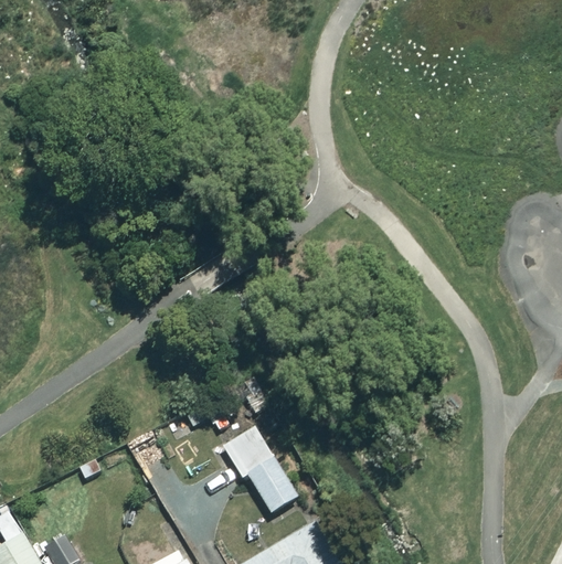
[(255,425),(222,446),(266,515),(299,495),(255,425)]
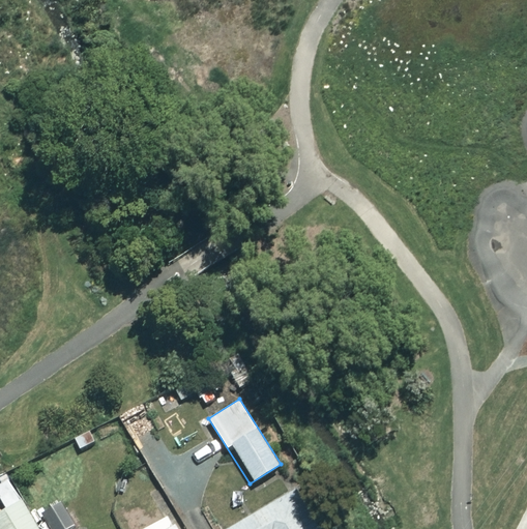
[(288,492),(229,528),(293,528),(305,521),(288,492)]
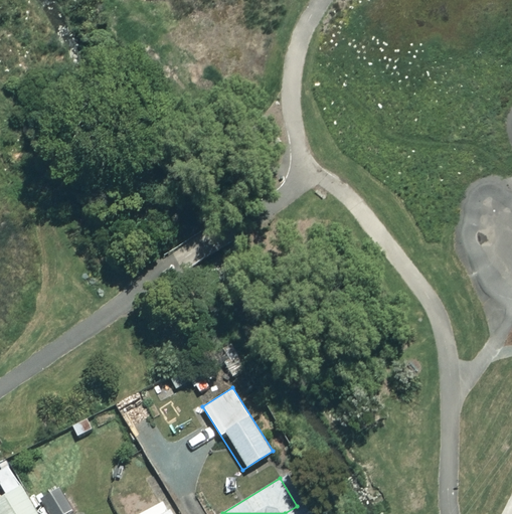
[(32,513),(17,488),(0,498),(0,513),(32,513)]
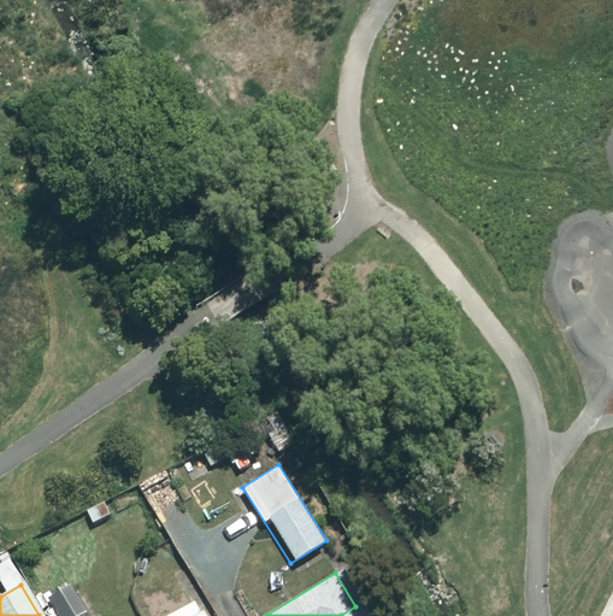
[(78,615),(84,612),(70,586),(45,599),(53,615),(78,615)]
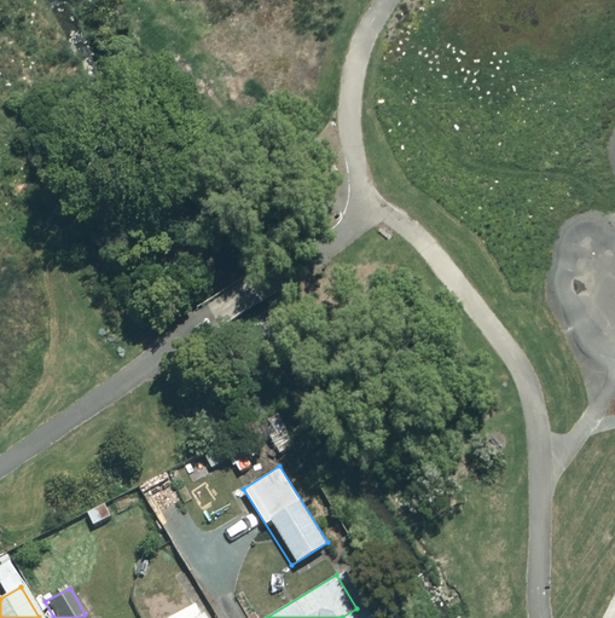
[(196,617),(190,606),(168,617),(196,617)]
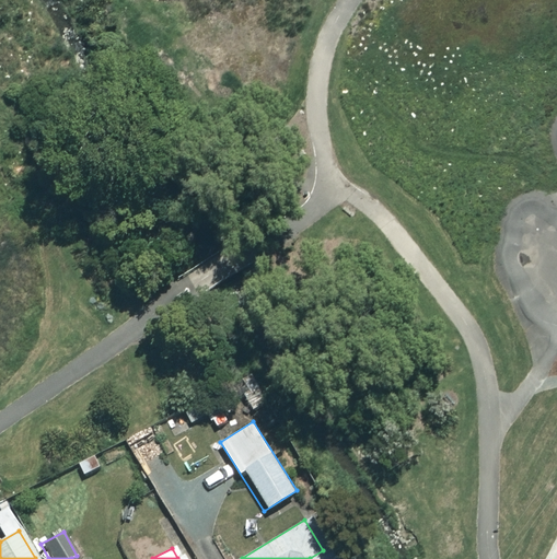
All buildings are outlined.
